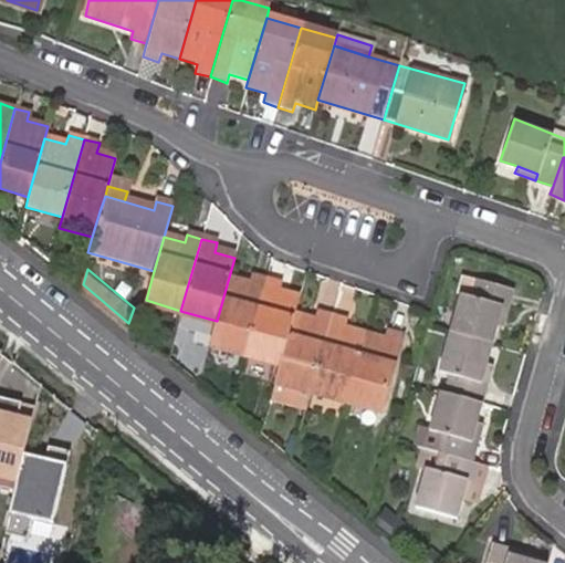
[(450,332),(491,343),(497,323),(502,305),(508,308),(513,287),(475,277),(463,272),(459,290),(462,292),(450,332)]
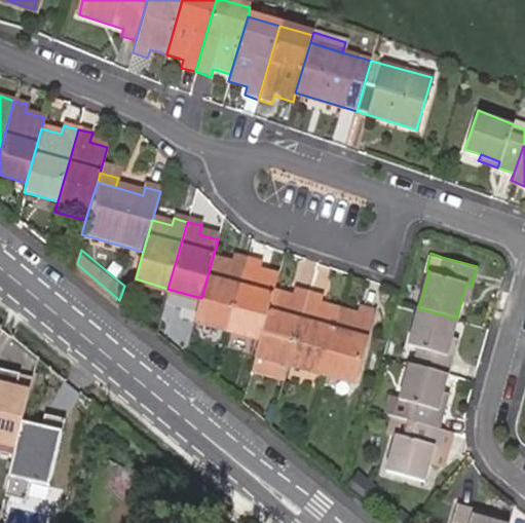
[(228,329),(248,262),(231,258),(229,266),(212,261),(201,298),(195,320),(228,329)]
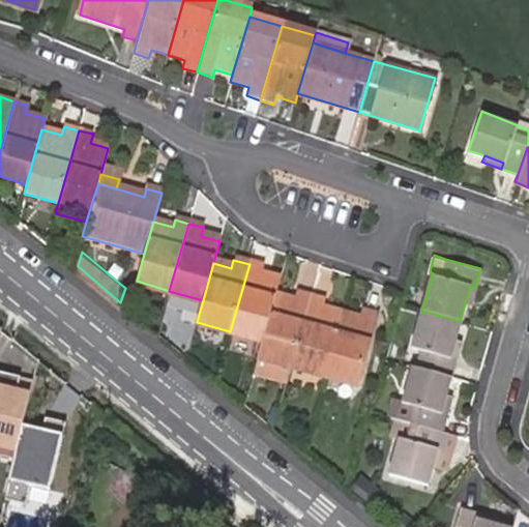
[(262,341),(274,298),(278,283),(259,276),(261,267),(250,264),(230,331),(262,341)]
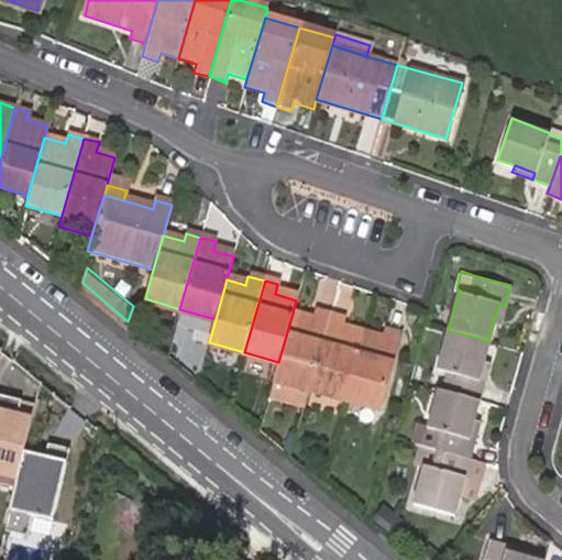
[(499,304),(494,321),(499,322),(505,306),(499,304)]
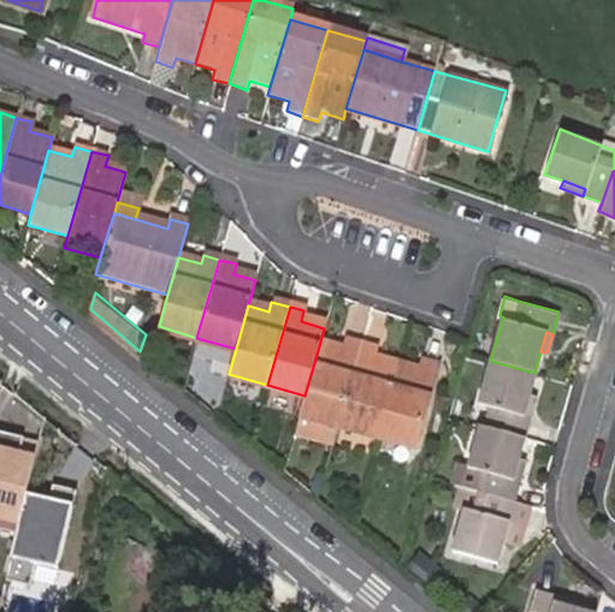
[(337,427),(360,345),(346,342),(342,354),(319,346),(305,396),(299,416),(337,427)]
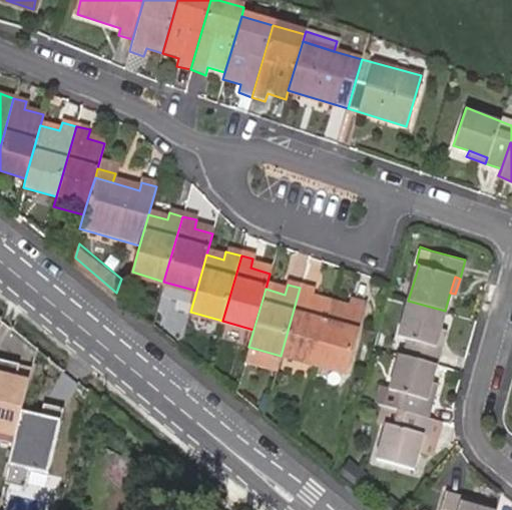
[(162,288),(160,301),(184,305),(186,291),(162,288)]
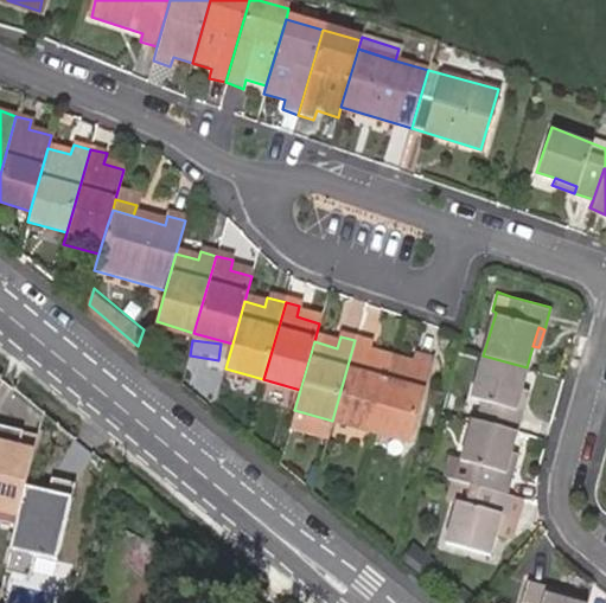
[(369,430),(388,364),(367,358),(371,345),(355,340),(332,421),(369,430)]
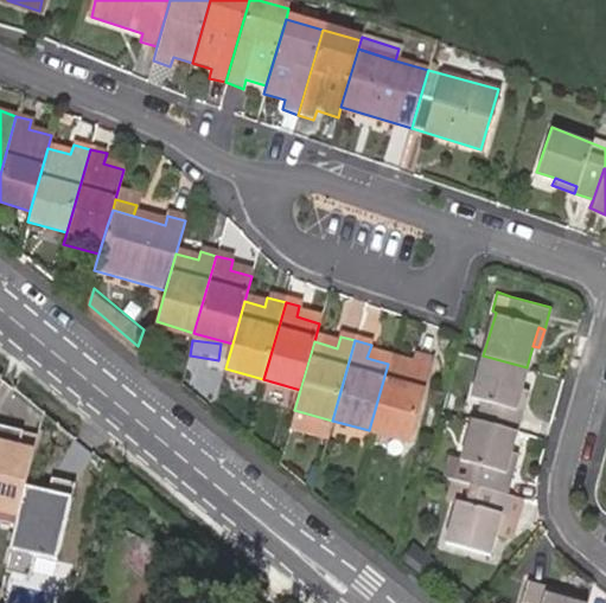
[(476,418),(517,429),(522,410),(515,408),(521,387),(527,367),(483,355),(470,401),(479,403),(476,418)]
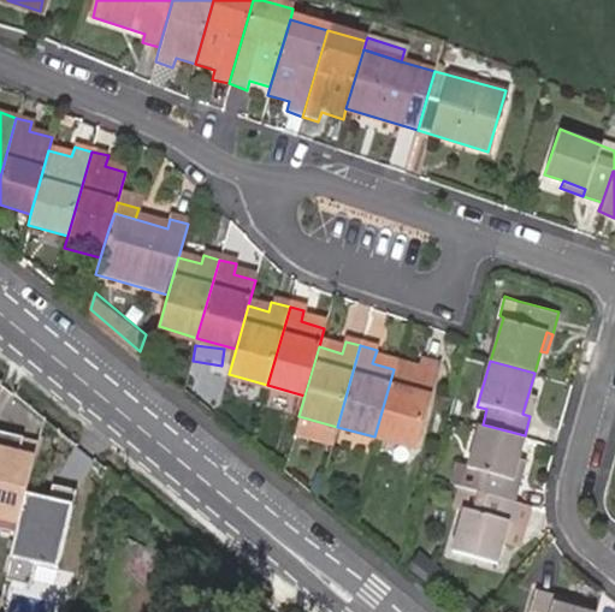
[(413,375),(394,369),(374,437),(411,449),(435,368),(417,362),(413,375)]
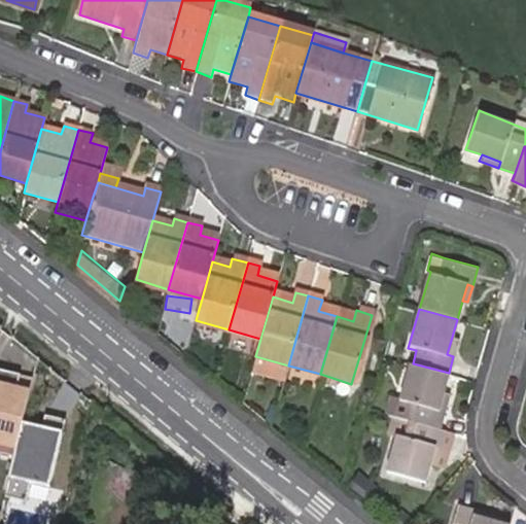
[(447,354),(453,356),(458,339),(452,337),(447,354)]
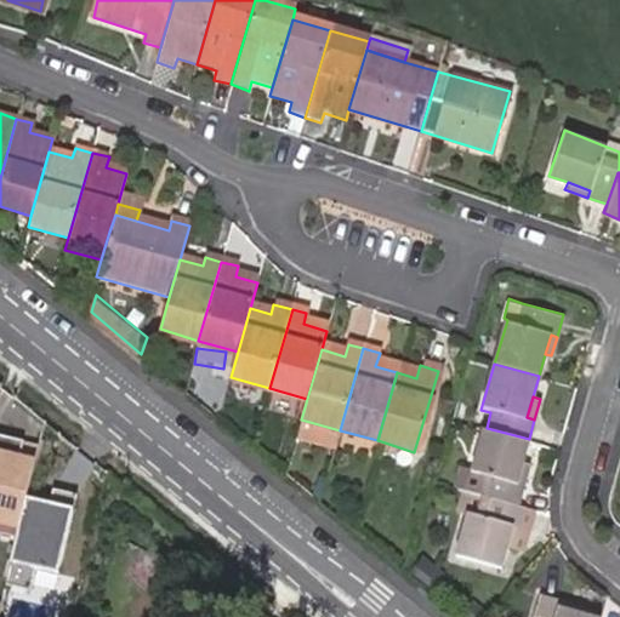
[(336,444),(340,430),(301,420),(297,433),(336,444)]
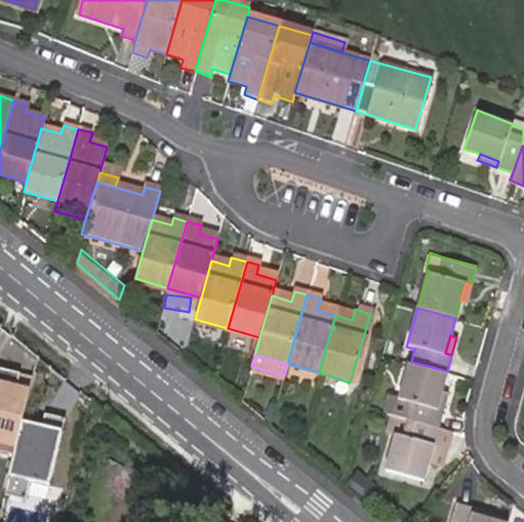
[(442,389),(447,371),(411,362),(407,361),(397,397),(406,399),(401,415),(408,417),(436,425),(441,409),(436,408),(442,389)]
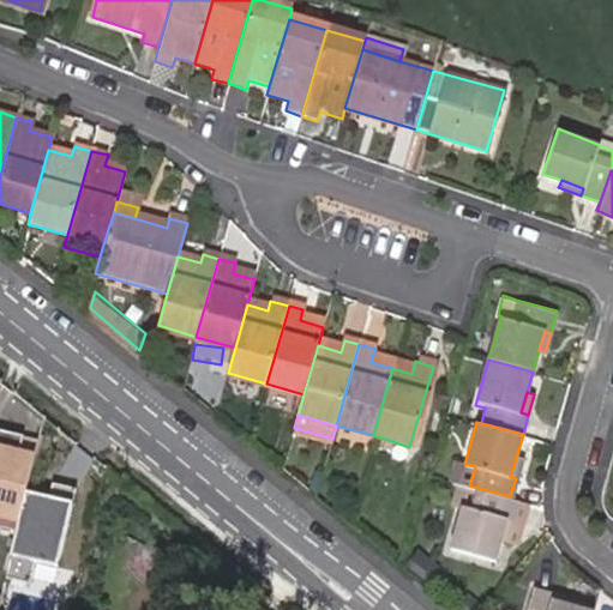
[(24,429),(0,423),(0,506),(0,507),(0,519),(19,524),(8,572),(32,578),(37,555),(60,560),(77,482),(54,477),(47,508),(24,502),(35,451),(20,447),(24,429)]
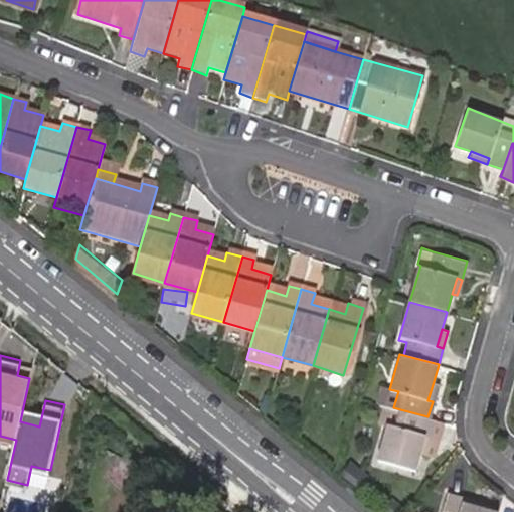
[(438,383),(434,381),(427,400),(433,401),(438,383)]
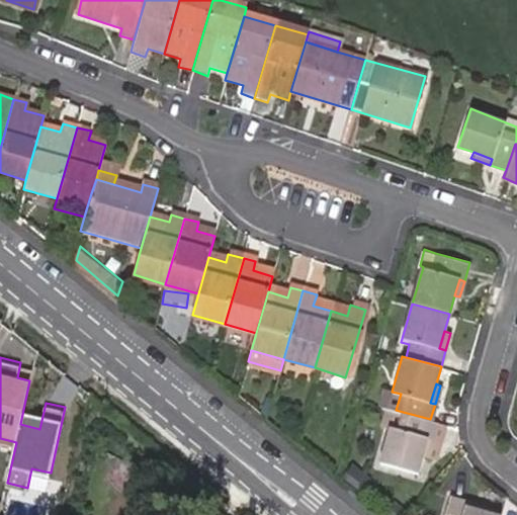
[(396,410),(401,394),(392,392),(384,389),(379,406),(386,408),(396,410)]
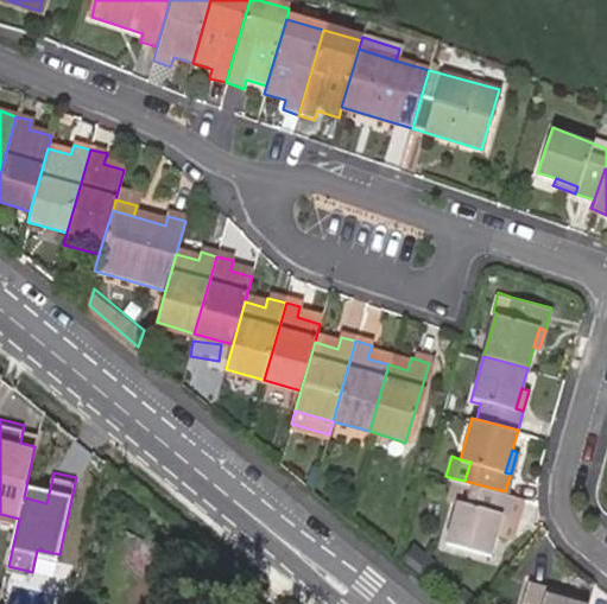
[(468,500),(473,483),(465,481),(454,478),(449,495),(457,497),(468,500)]
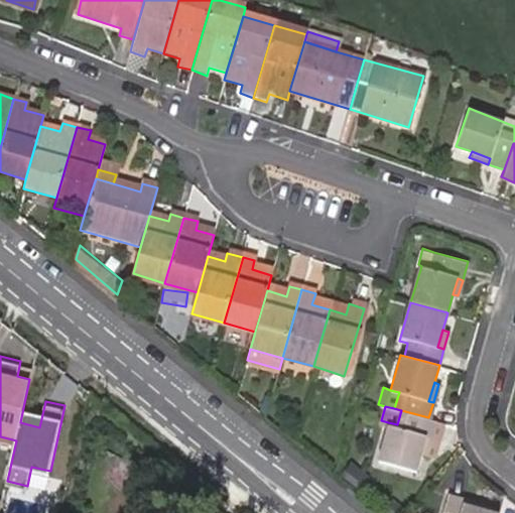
[(430,436),(435,419),(428,417),(401,410),(397,424),(388,422),(377,460),(414,471),(420,452),(424,434),(430,436)]
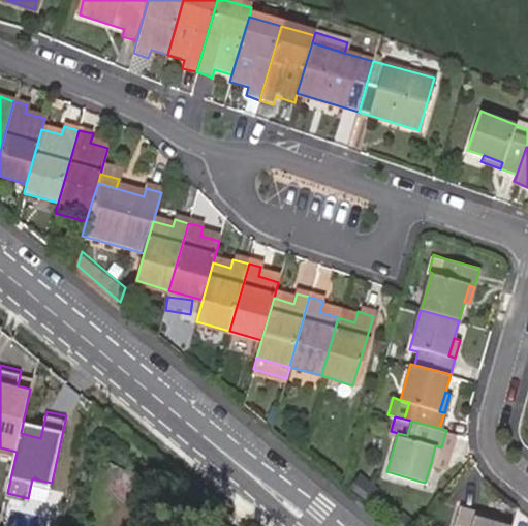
[(446,430),(441,447),(435,445),(431,463),(436,464),(443,467),(454,432),(446,430)]
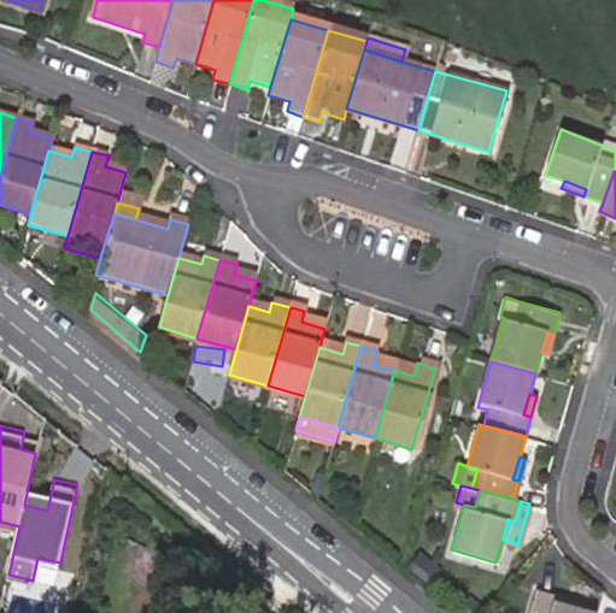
[(417,549),(405,566),(428,581),(439,564),(417,549)]
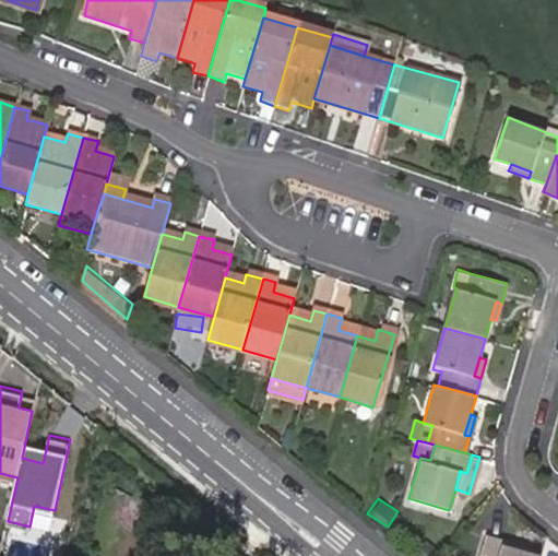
[(537,555),(538,552),(519,547),(500,542),(502,535),(484,530),(476,555),(537,555)]
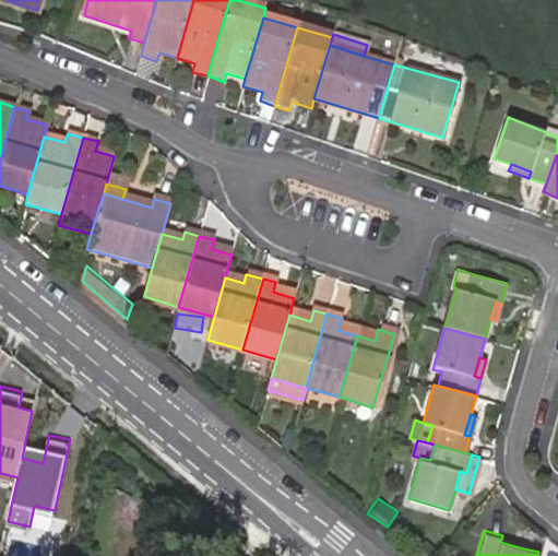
[(500,542),(519,547),(521,540),(502,535),(500,542)]
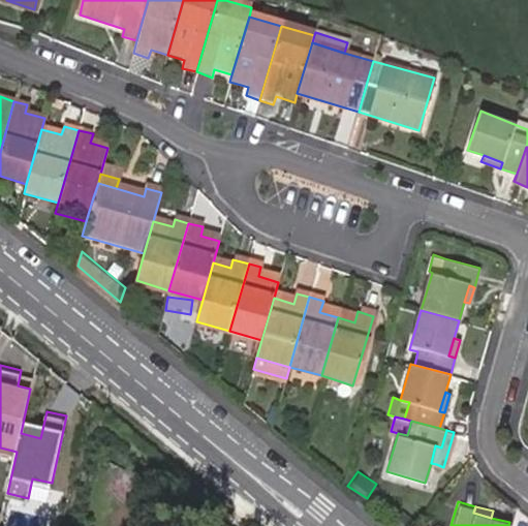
[(400,525),(406,525),(411,519),(403,513),(395,523),(400,525)]
